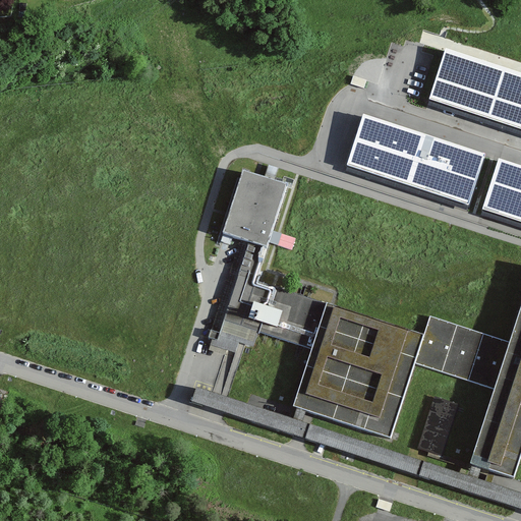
[(520,128),(520,72),(446,48),(445,51),(429,99),(520,128)]
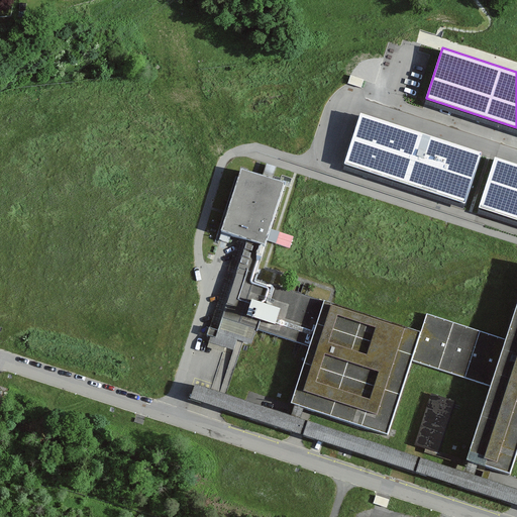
[(364,81),(350,77),(347,85),(362,89),(362,88),(365,89),(366,83),(364,82),(364,81)]
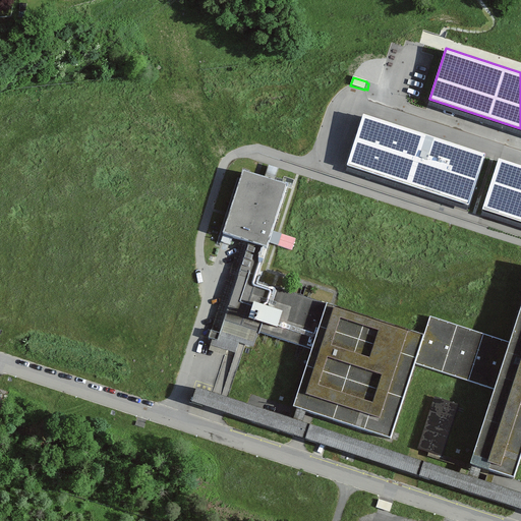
[(485,154),(363,114),(346,165),(469,206),(485,154)]
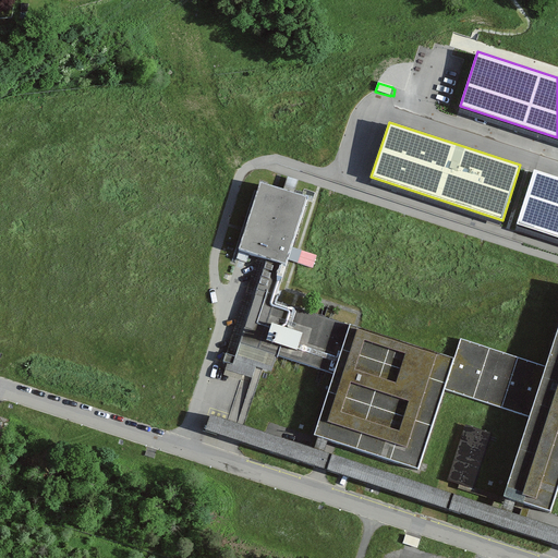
[(557,177),(534,169),(517,225),(557,238),(557,177)]
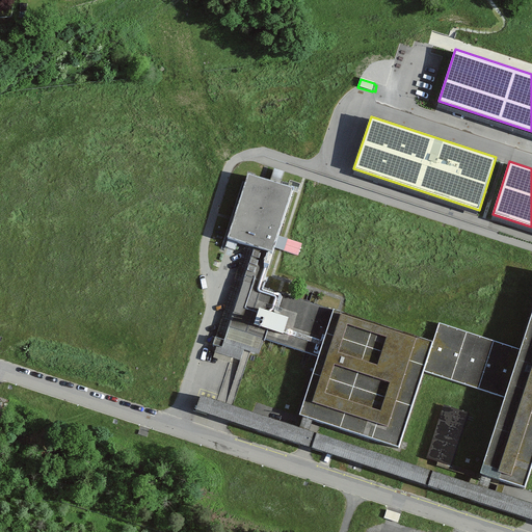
[(271,257),(292,193),(280,189),(285,175),(274,171),(269,186),(248,179),(227,244),(245,250),(211,354),(239,364),(243,351),(260,356),(265,342),(311,357),(327,311),(260,288),(270,257),(271,257)]
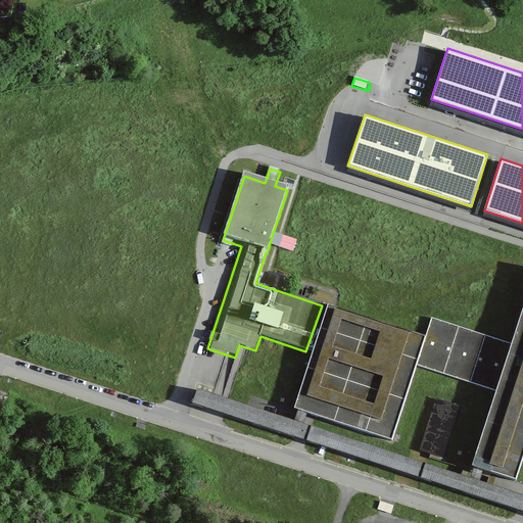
[(296,240),(276,234),(272,246),(292,252),(296,240)]
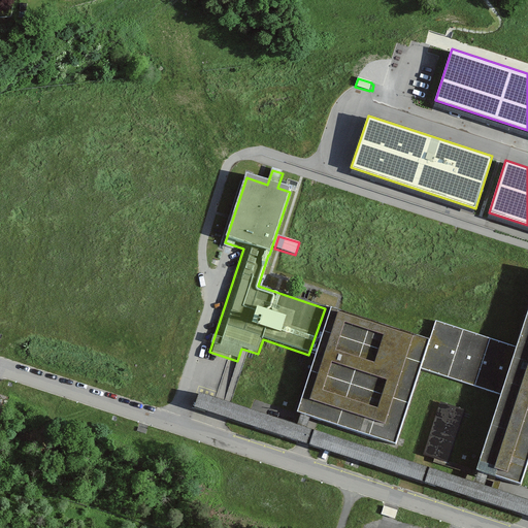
[(429,343),(331,311),(297,416),(396,448),(421,371),(501,398),(476,473),(521,488),(527,465),(527,314),(517,349),(436,322),(429,343)]
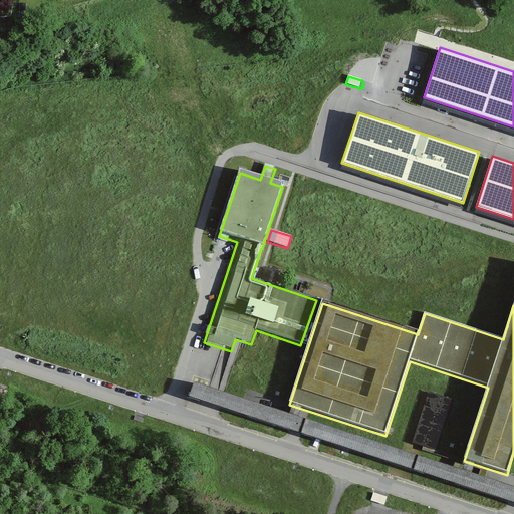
[(513,500),(513,486),(471,473),(476,460),(466,457),(462,470),(298,417),(303,403),(294,400),(289,414),(195,382),(191,396),(513,500)]
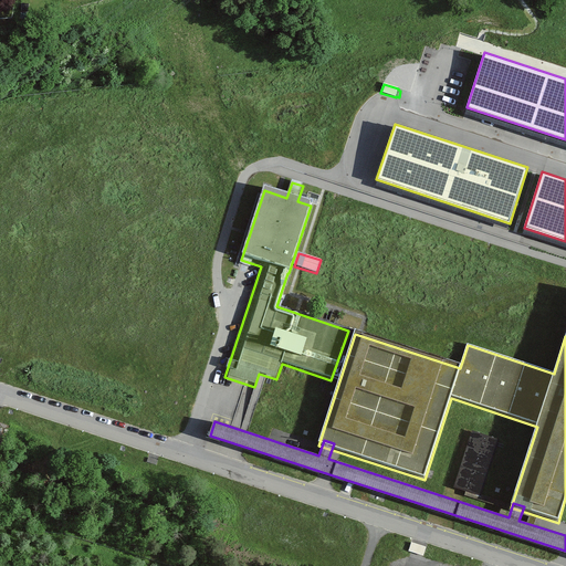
[(500,442),(472,433),(453,488),(481,498),(500,442)]
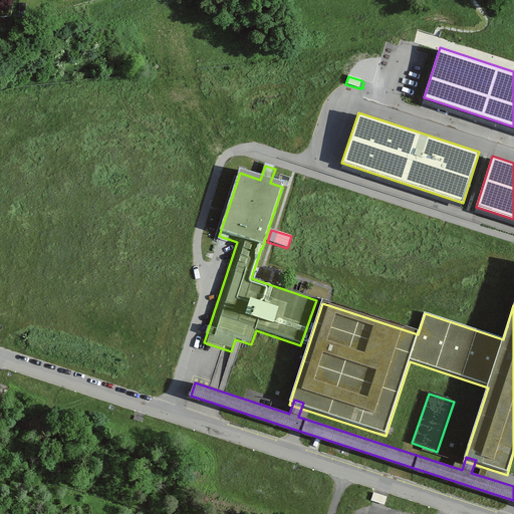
[(388,497),(372,492),(370,500),(384,504),(388,497)]
